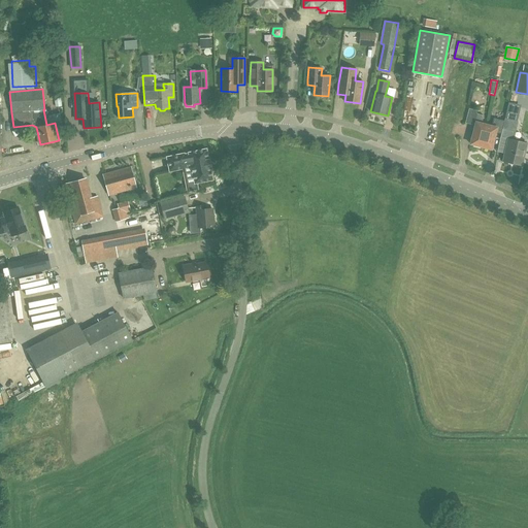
[(481,146),(487,125),(482,123),(484,114),(476,113),(472,129),(474,129),(470,143),(481,146)]
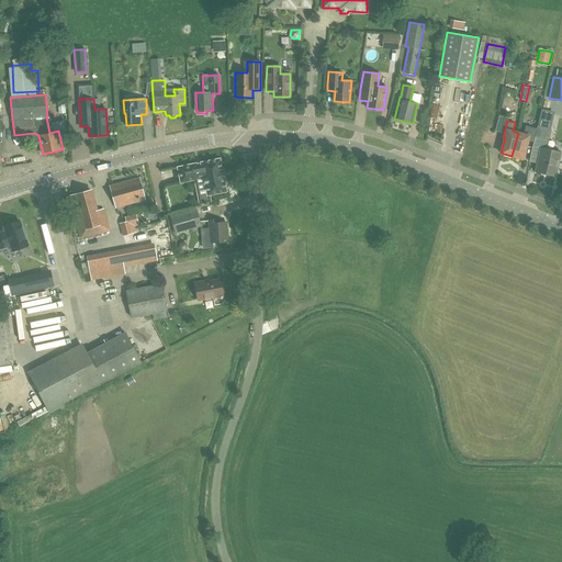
[(518,133),(512,156),(523,158),(528,141),(534,142),(535,136),(537,128),(526,125),(524,134),(518,133)]
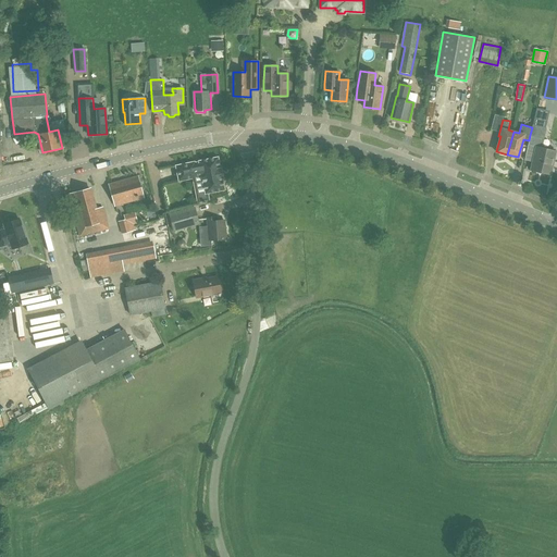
[(530,135),(529,140),(527,151),(534,152),(531,170),(551,174),(556,151),(540,147),(542,138),(530,135)]
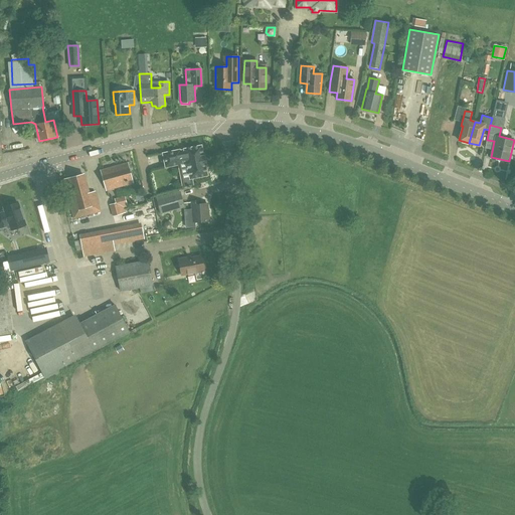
[(166,153),(162,154),(165,167),(169,166),(187,163),(190,179),(207,175),(205,165),(206,165),(204,156),(203,156),(201,145),(184,149),(184,150),(180,151),(180,150),(166,153)]
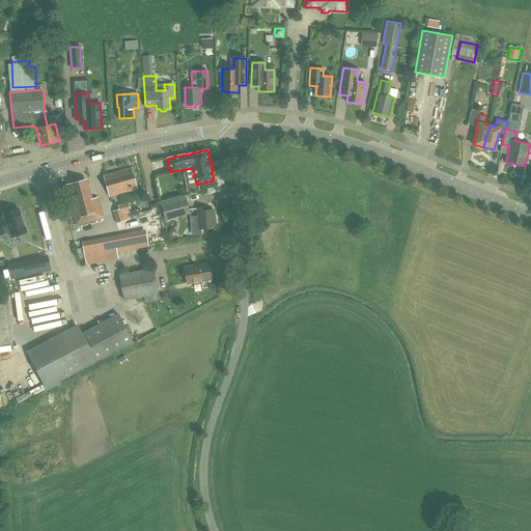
[(109,196),(137,189),(132,168),(104,175),(109,196)]
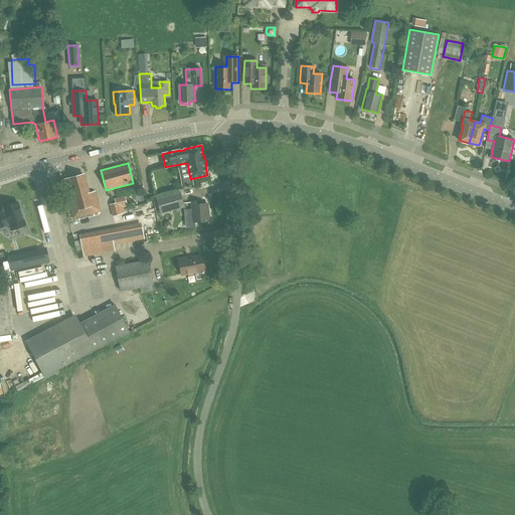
[(82,174),(63,179),(74,218),(101,211),(95,191),(89,193),(82,174)]
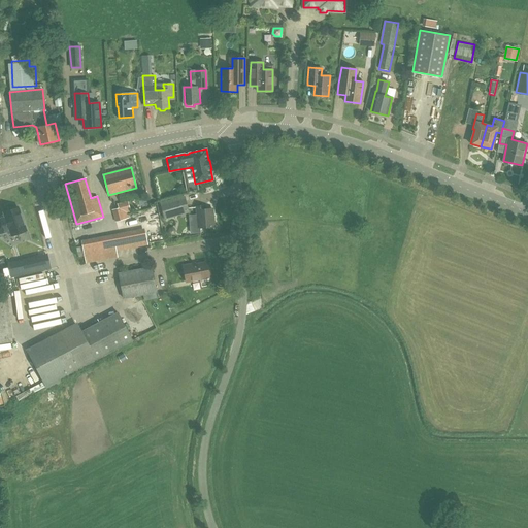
[(29,211),(35,209),(29,190),(19,193),(23,204),(26,203),(29,211)]
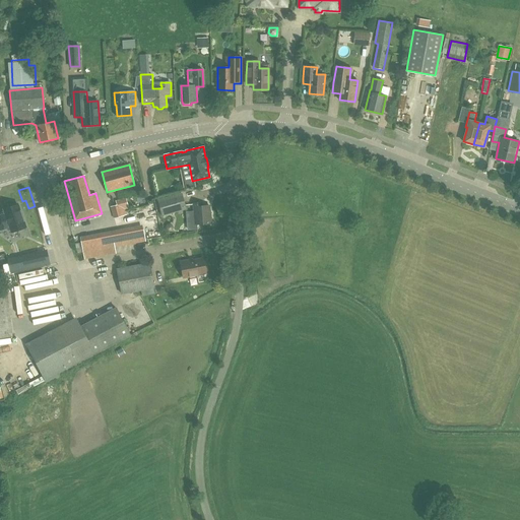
[(186,208),(182,193),(158,200),(163,215),(186,208)]
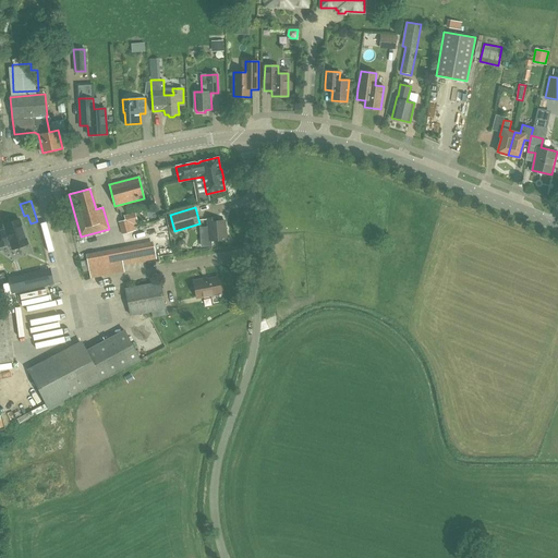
[(135,230),(132,218),(119,221),(122,234),(135,230)]
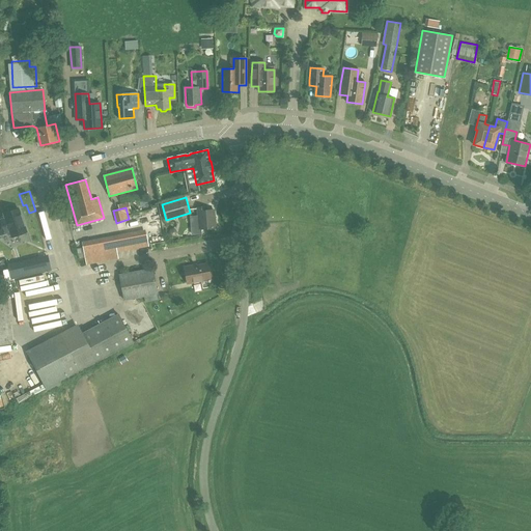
[(206,211),(205,207),(197,208),(199,229),(216,227),(215,216),(214,216),(213,210),(206,211)]
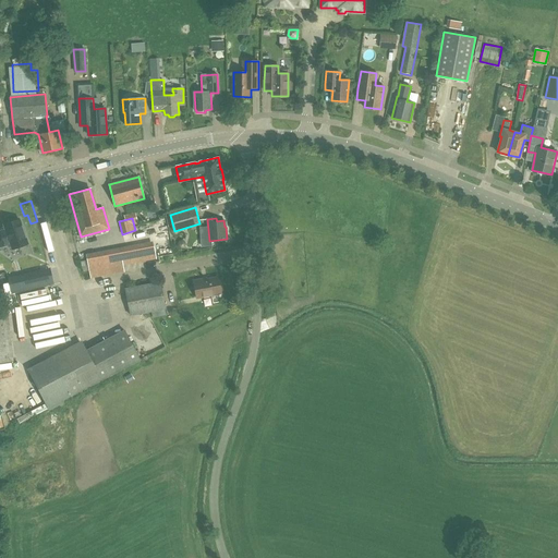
[(0,246),(11,243),(12,250),(28,244),(20,219),(4,225),(5,230),(1,231),(0,229),(0,246)]
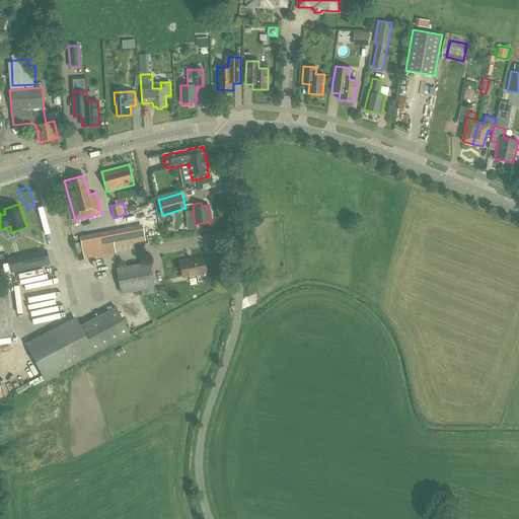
[(116,252),(115,246),(115,245),(145,240),(143,229),(81,241),(85,258),(116,252)]
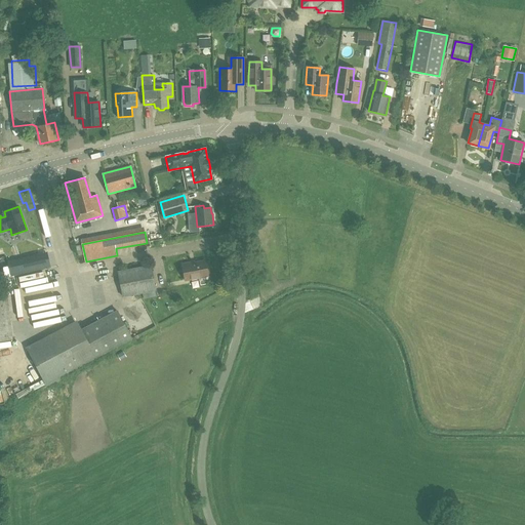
[(175,243),(166,246),(168,252),(177,249),(175,243)]
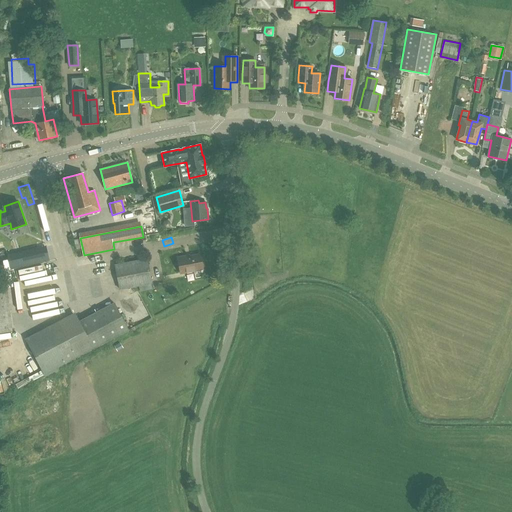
[(25,242),(0,247),(0,257),(3,269),(30,262),(25,242)]
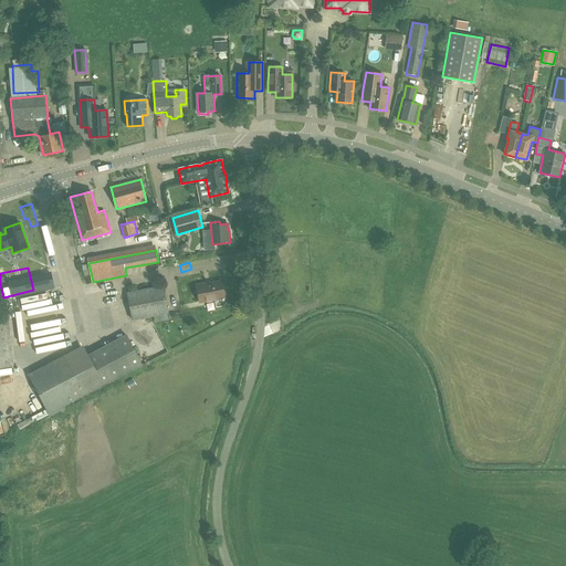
[(200,302),(224,297),(221,281),(207,284),(206,283),(197,284),(200,302)]
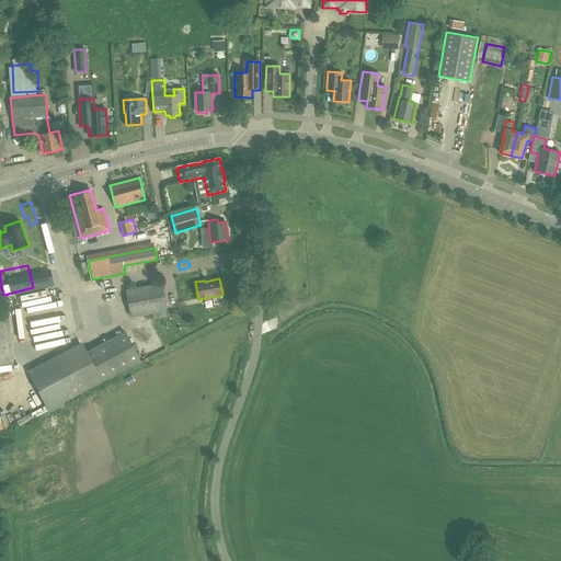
[(161,284),(126,290),(132,317),(167,310),(161,284)]
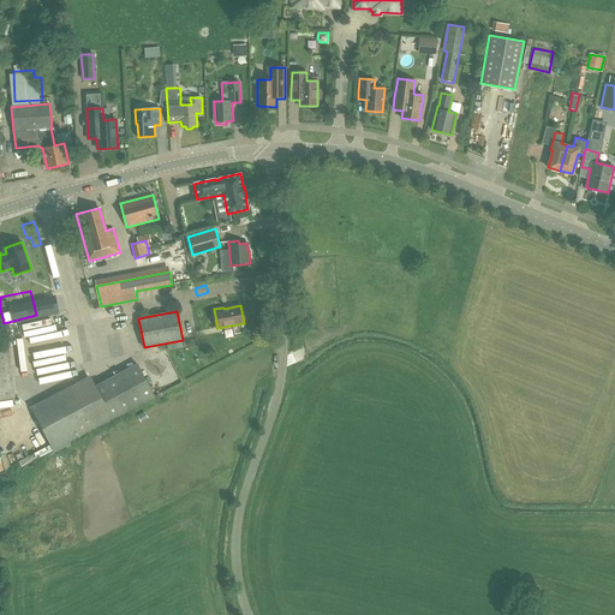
[(7,335),(0,335),(0,398),(15,396),(7,335)]
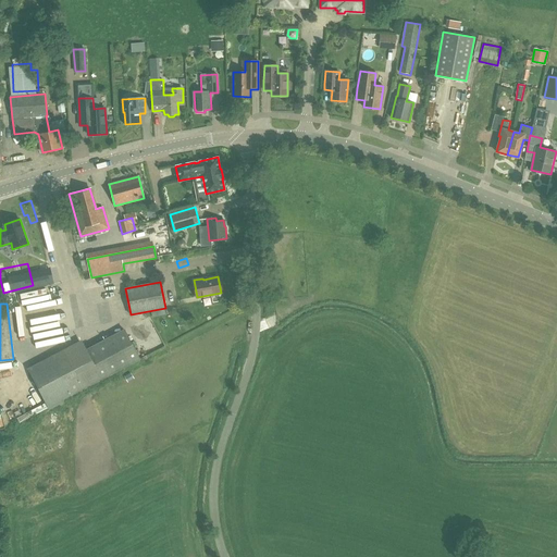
[(164,308),(151,310),(152,317),(165,314),(164,308)]
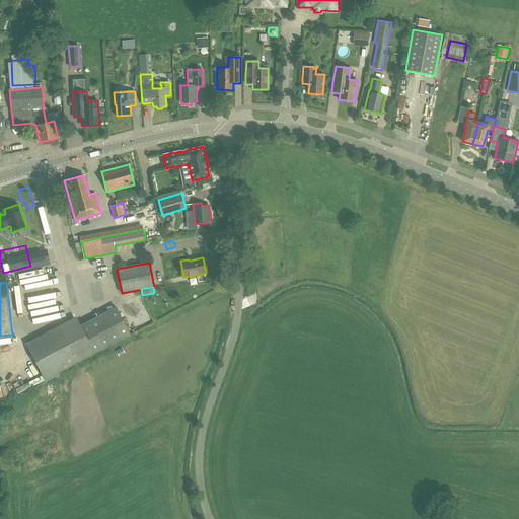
[(26,344),(46,379),(67,368),(130,335),(116,307),(80,326),(76,317),(26,344)]
